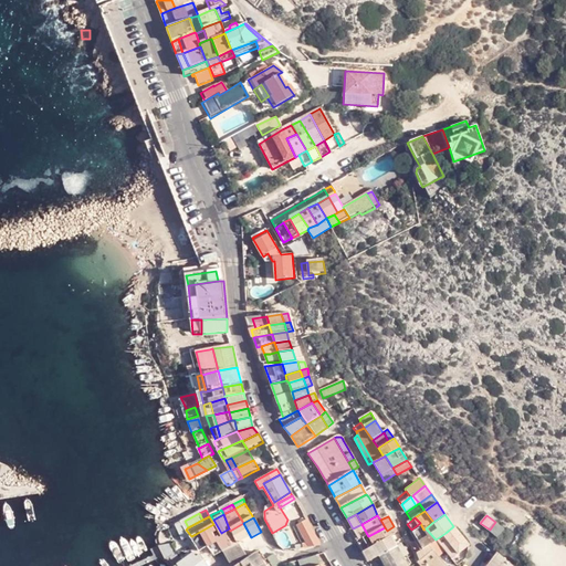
[(322,546),(306,520),(297,525),(307,543),(303,544),(305,548),(322,546)]
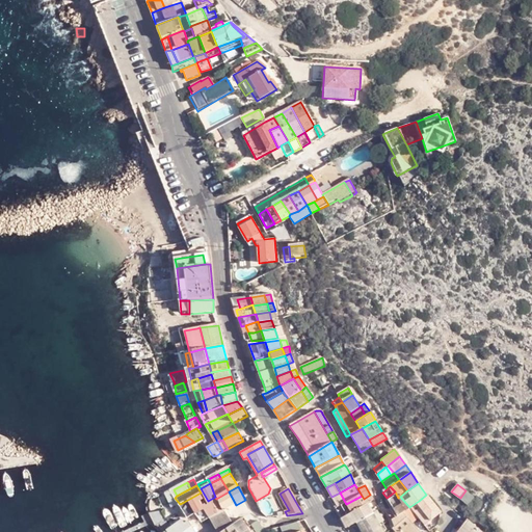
[(481,489),(476,494),(483,503),(488,498),(481,489)]
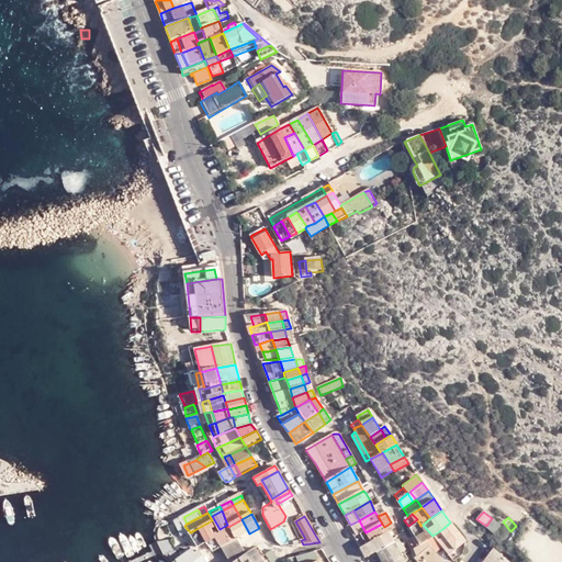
[(184,526),(180,518),(175,521),(181,538),(188,534),(183,526),(184,526)]
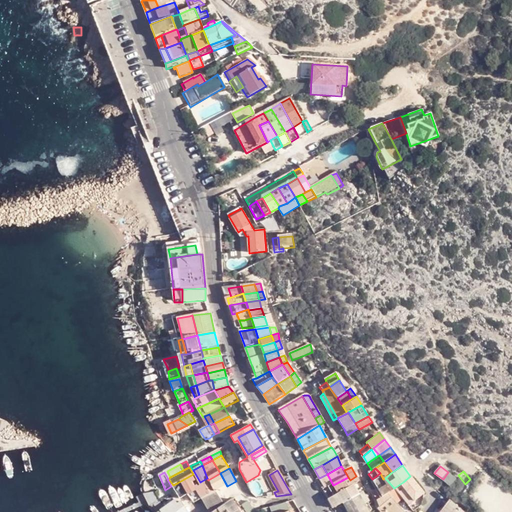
[(455,479),(448,472),(443,479),(450,485),(455,479)]
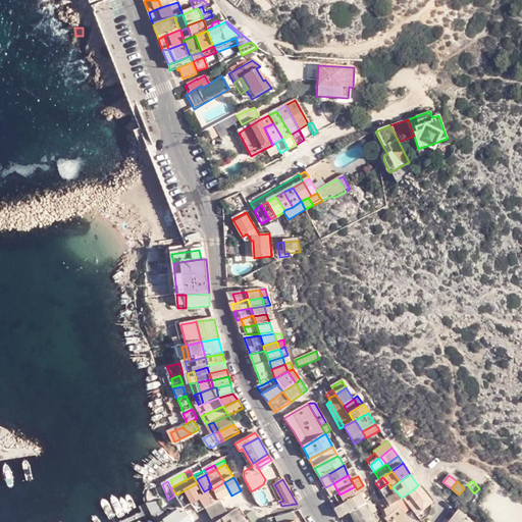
[(219,503),(221,502),(231,496),(224,482),(212,489),(219,503)]
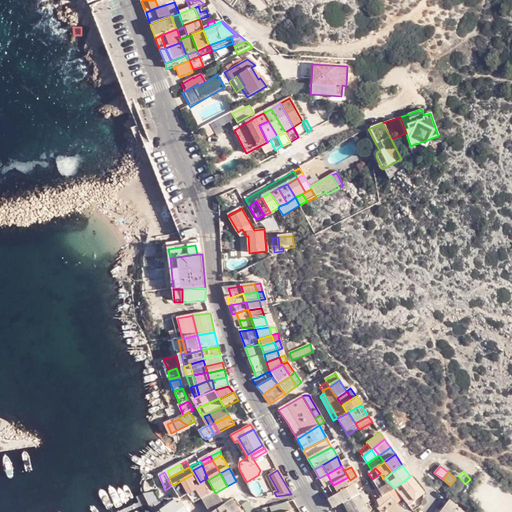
[(177,483),(186,499),(190,496),(198,491),(193,484),(197,481),(193,474),(177,483)]
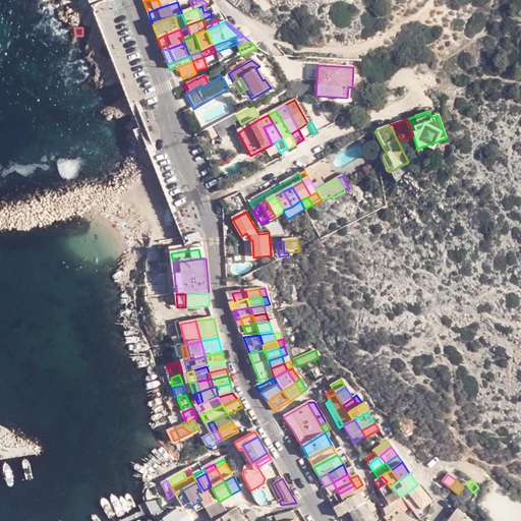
[(331,498),(339,494),(333,482),(325,486),(331,498)]
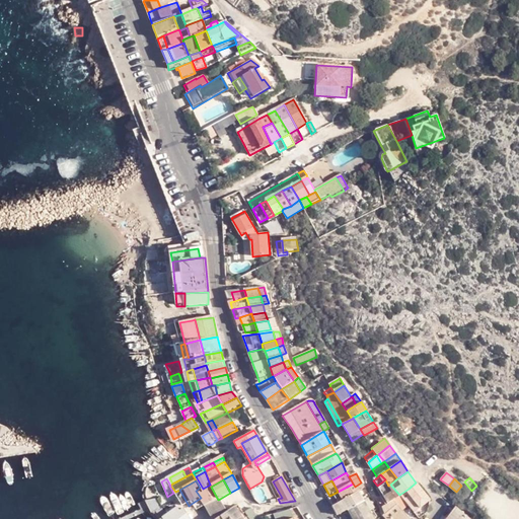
[(358,493),(360,495),(366,491),(361,483),(355,487),(358,493)]
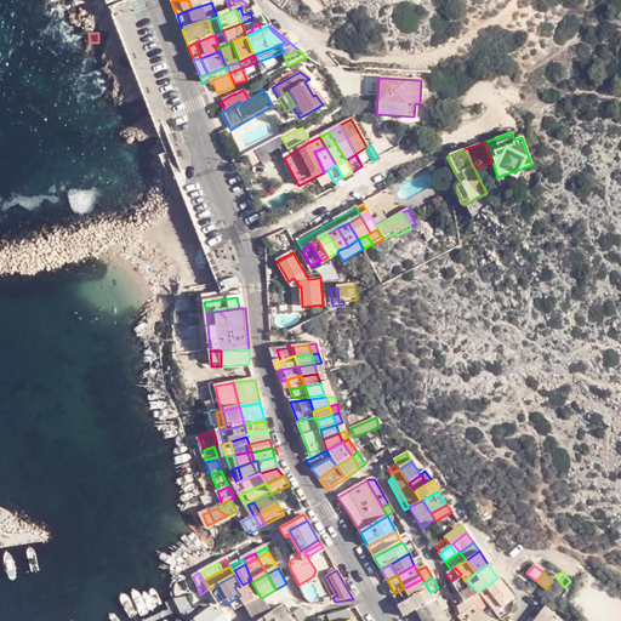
[(480,594),(482,597),(495,613),(506,605),(514,598),(497,577),(489,585),(478,592),(480,594)]
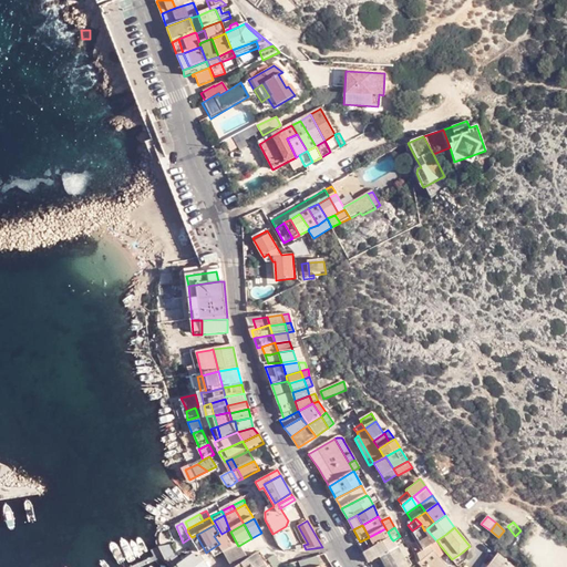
[(369,537),(374,547),(391,538),(388,532),(385,528),(369,537)]
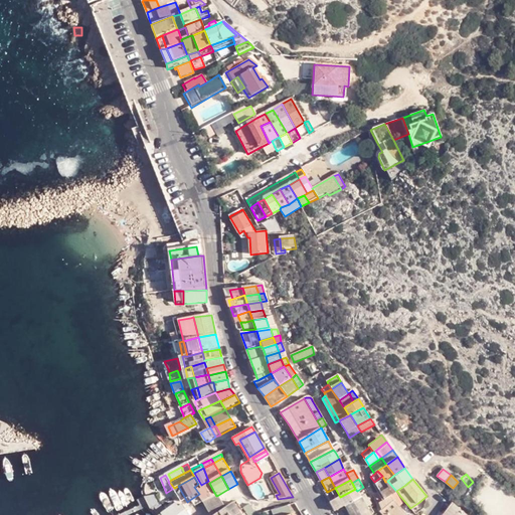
[(375,485),(380,493),(388,488),(385,482),(384,480),(375,485)]
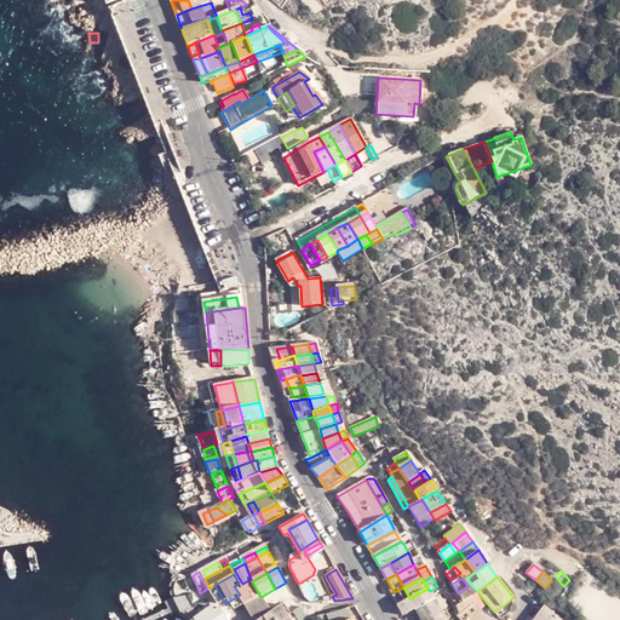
[(246,591),(240,595),(246,606),(260,597),(252,581),(251,579),(242,584),(246,591)]
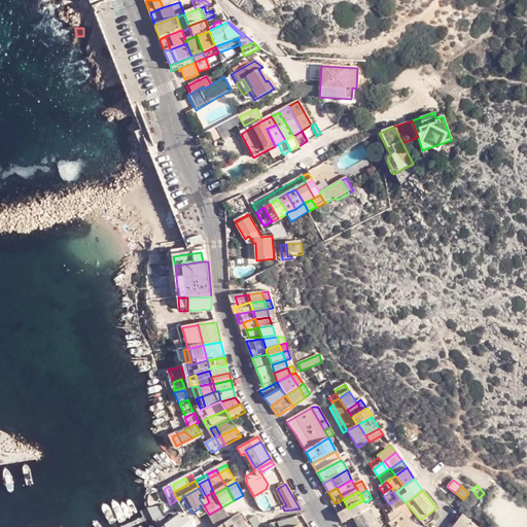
[(384,507),(389,516),(401,510),(408,504),(406,502),(396,492),(394,493),(397,499),(389,504),(384,507)]
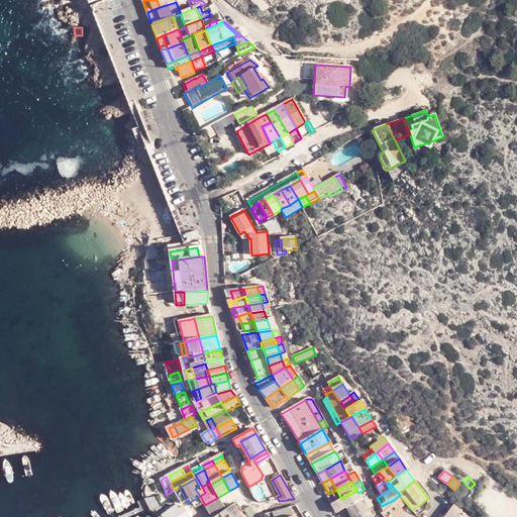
[(175,490),(184,506),(188,504),(179,488),(175,490)]
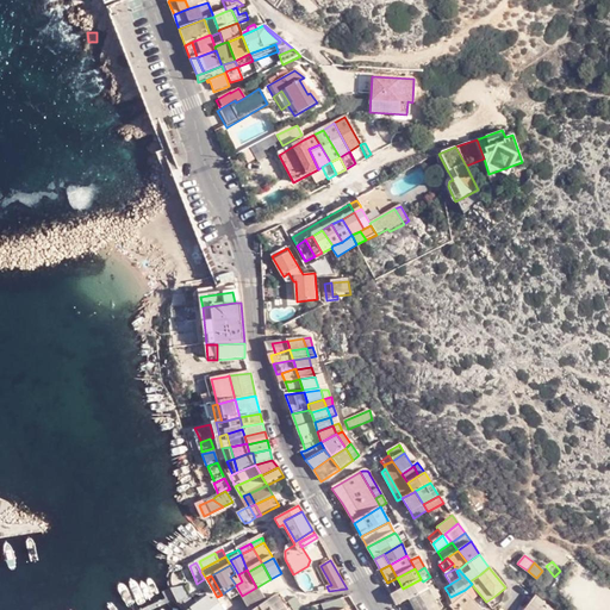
[(423,582),(427,589),(433,586),(435,585),(430,577),(423,582)]
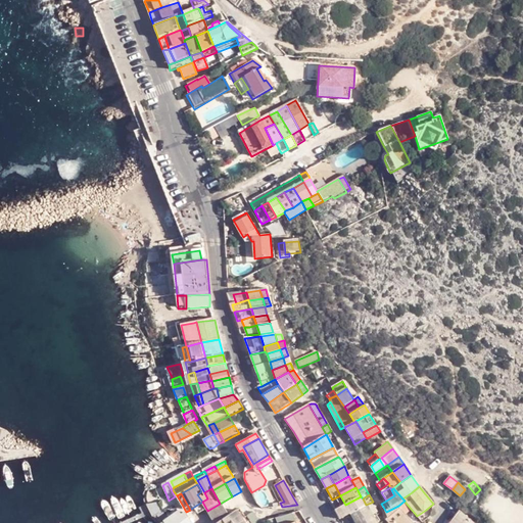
[(345,505),(351,514),(366,505),(363,498),(361,496),(345,505)]
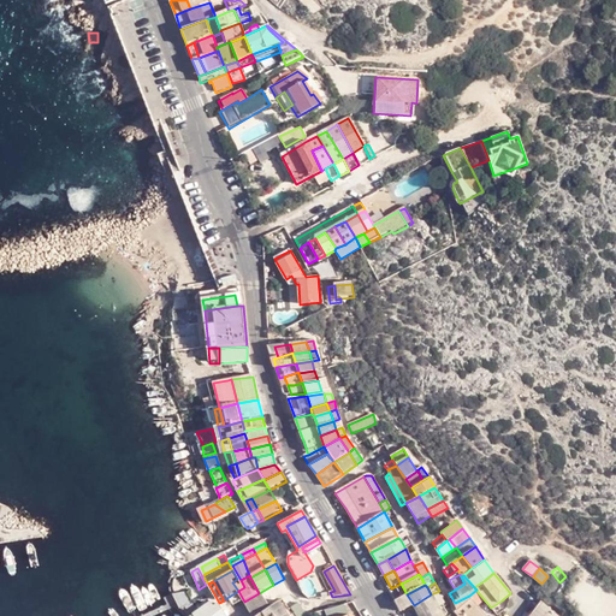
[(457,609),(469,599),(478,592),(477,590),(469,596),(455,603),(457,609)]
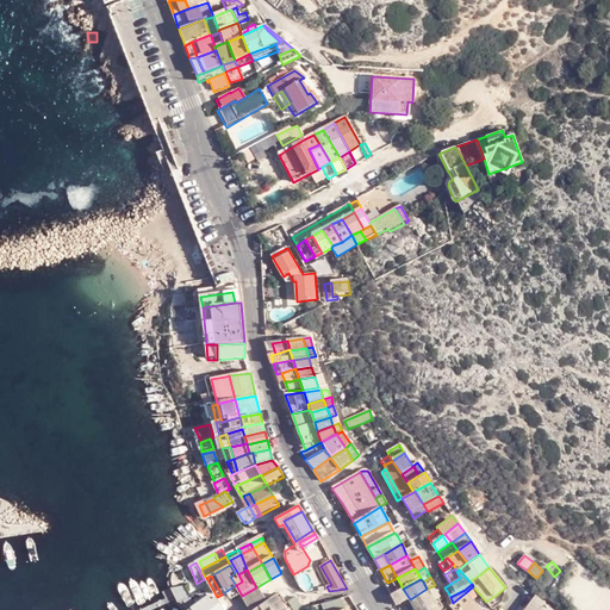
[(236,585),(226,591),(235,601),(242,596),(236,585)]
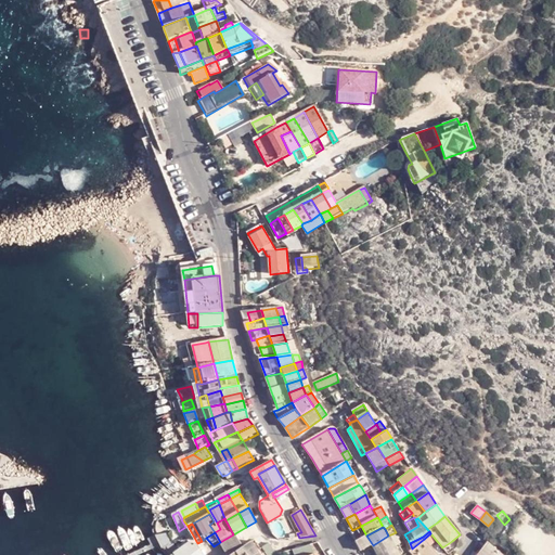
[(233,534),(220,542),(228,554),(243,546),(235,533),(233,534)]
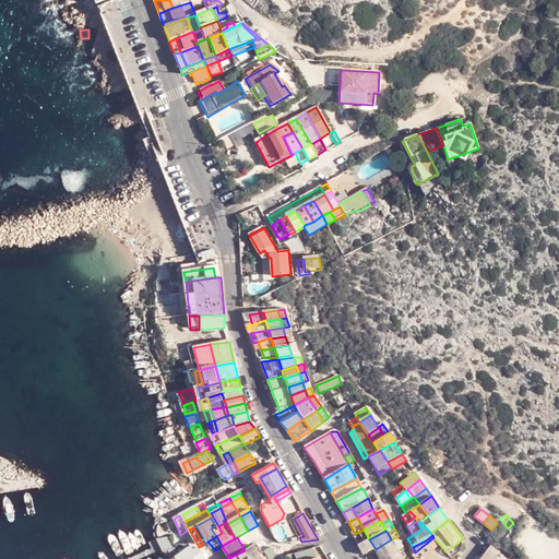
[(397,550),(401,548),(403,547),(396,537),(391,539),(397,550)]
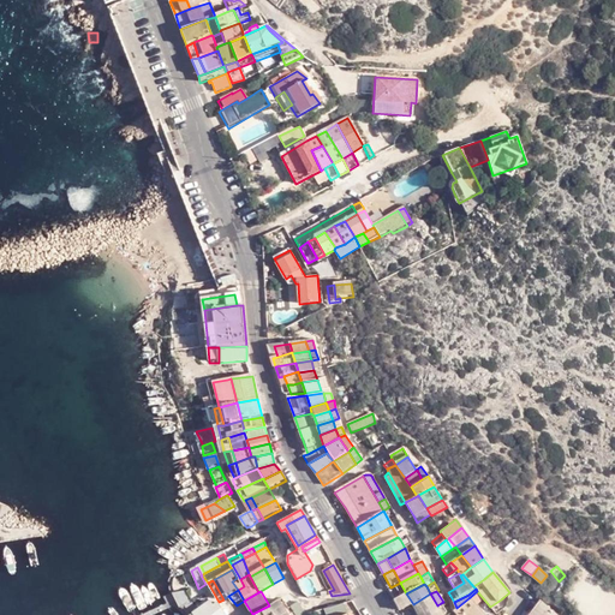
[(395,601),(401,611),(413,604),(406,593),(395,601)]
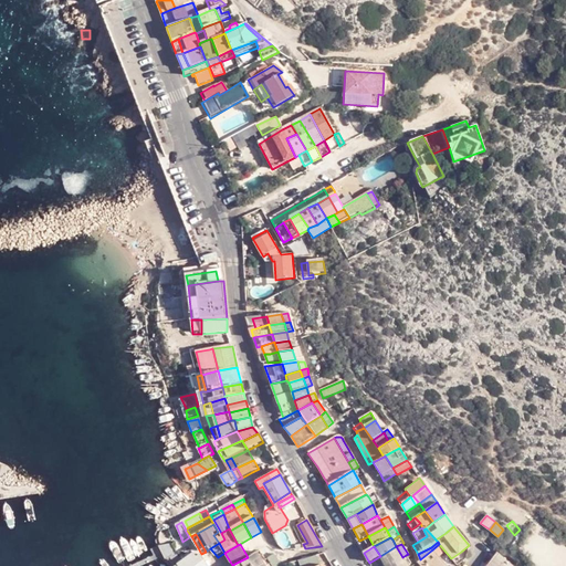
[(380,556),(386,565),(388,565),(402,557),(396,546),(380,556)]
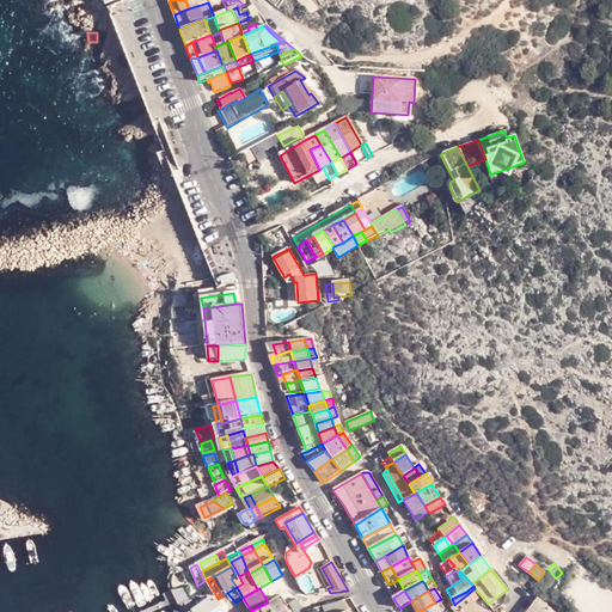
[(459,611),(482,611),(466,595),(454,605),(453,606),(459,611)]
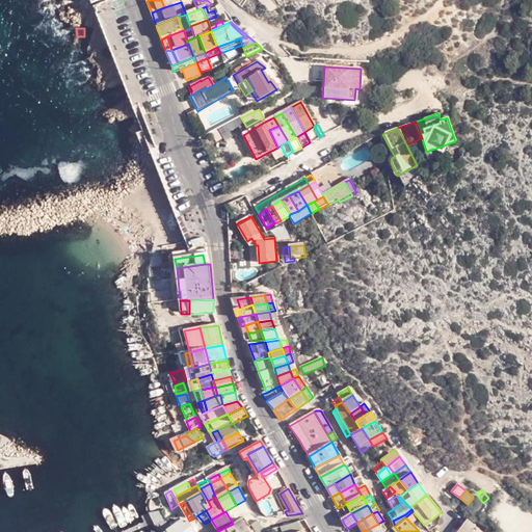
[(428,530),(429,531),(432,531),(439,525),(439,524),(433,519),(424,525),(428,530)]
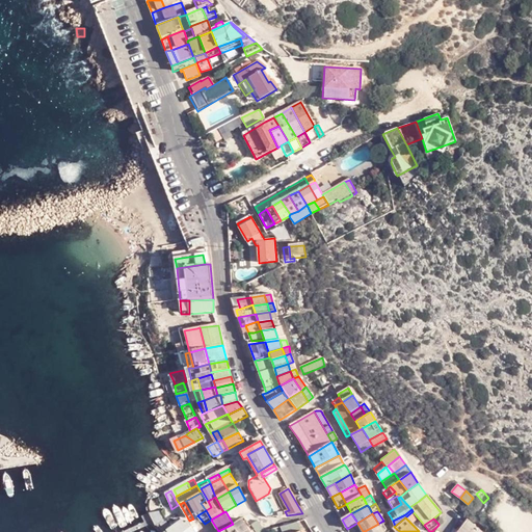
[(250,531),(243,521),(225,531),(250,531)]
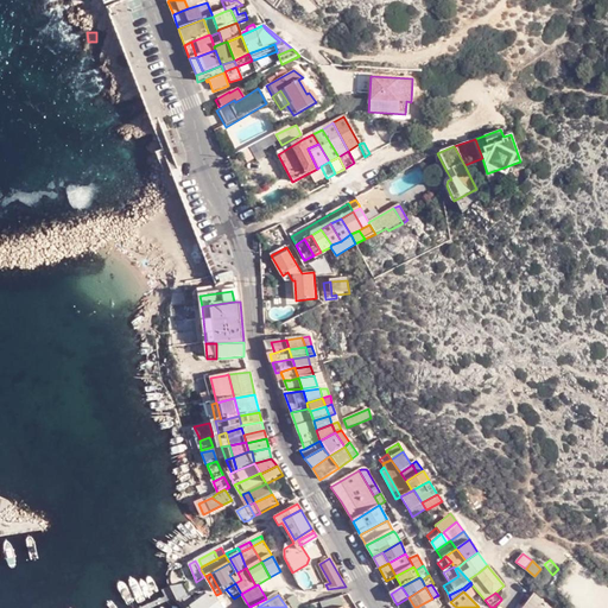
[(297,595),(293,597),(301,607),(303,607),(305,607),(297,595)]
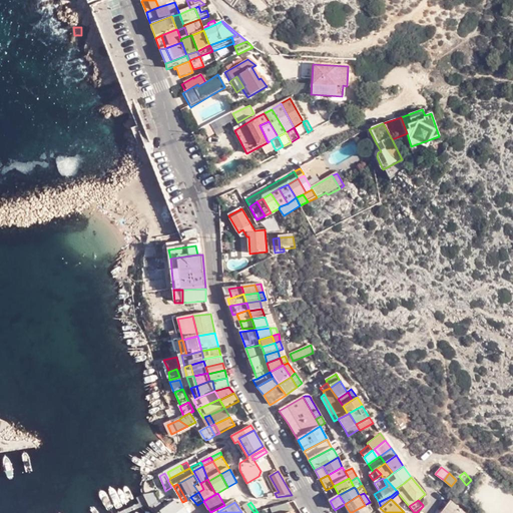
[(465,512),(449,502),(441,512),(465,512)]
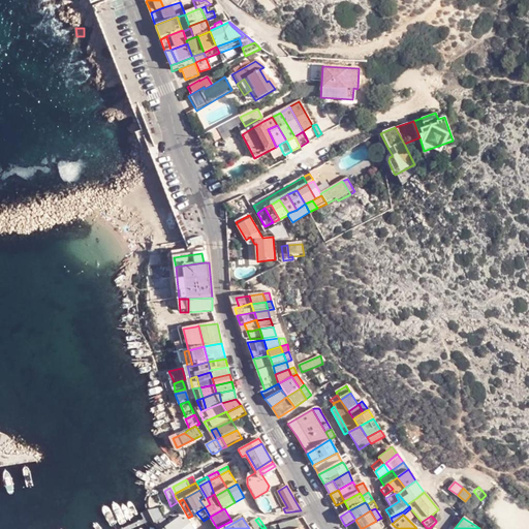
[(166,528),(193,528),(187,520),(184,522),(181,519),(166,528)]
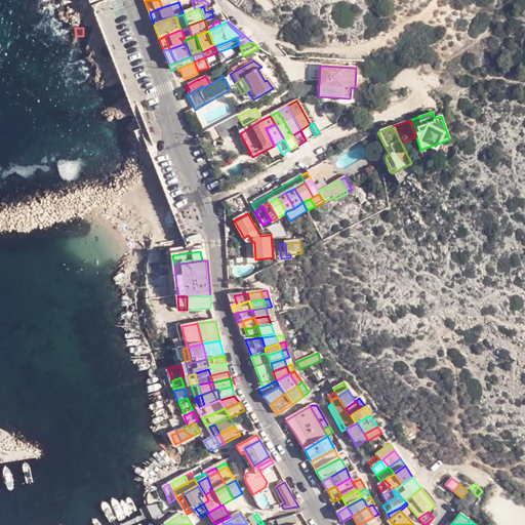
[(259,524),(253,516),(249,518),(253,524),(259,524)]
